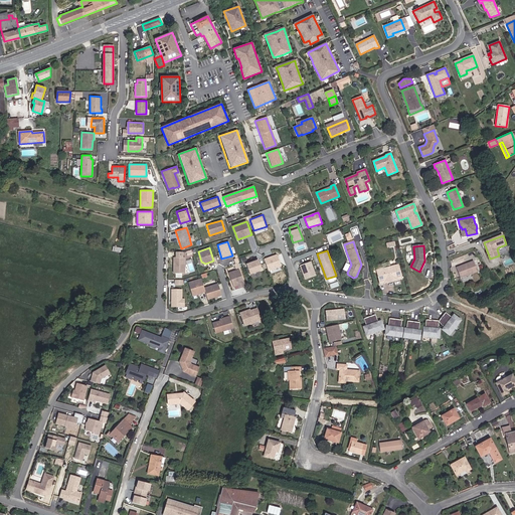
[(184,274),(184,258),(182,258),(182,251),(175,251),(175,258),(173,258),(173,273),(184,274)]
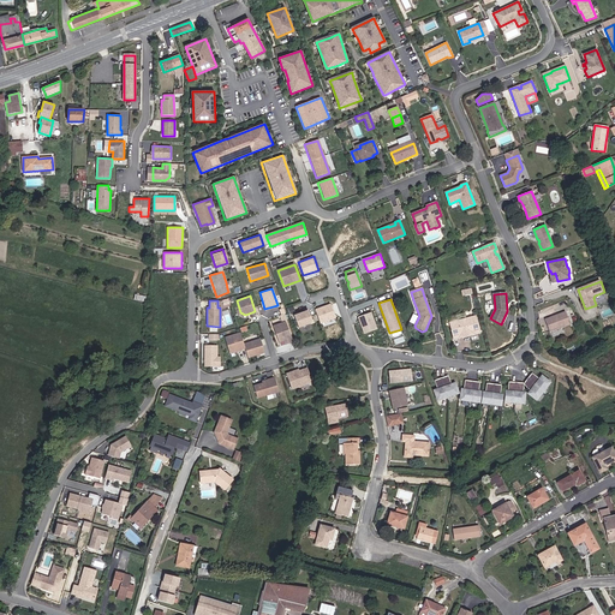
[(330,304),(316,309),(321,322),(335,317),(330,304)]
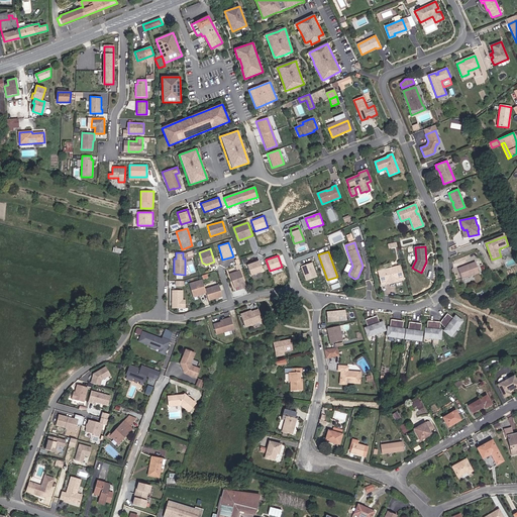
[(263,272),(259,262),(246,266),(250,276),(263,272)]
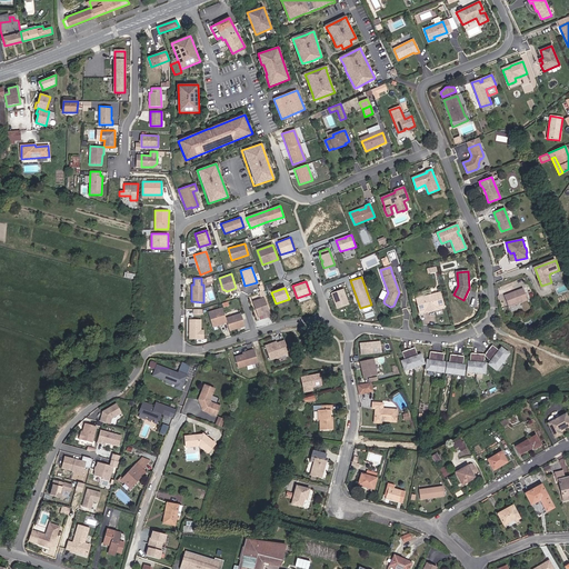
[(527,299),(522,288),(505,296),(508,307),(527,299)]
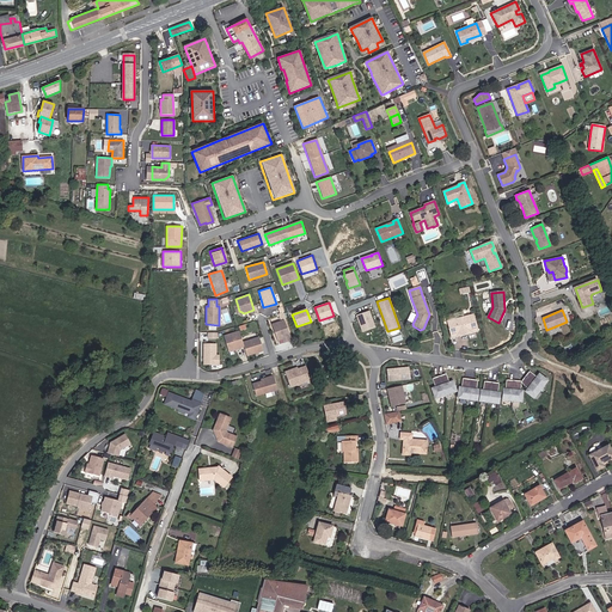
[(374,328),(368,311),(356,314),(362,332),(374,328)]
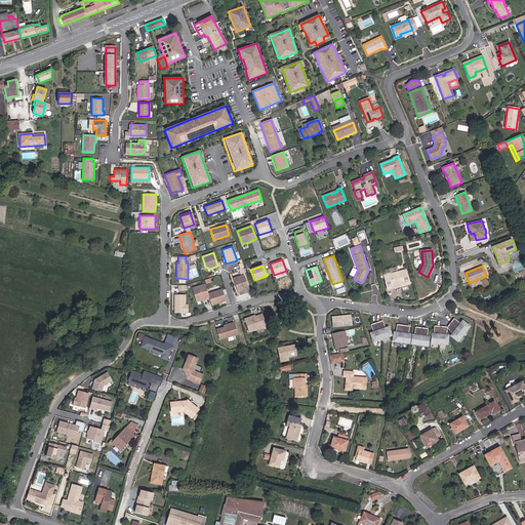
[(405,271),(384,276),(387,288),(392,286),(392,288),(401,286),(400,282),(408,280),(405,271)]
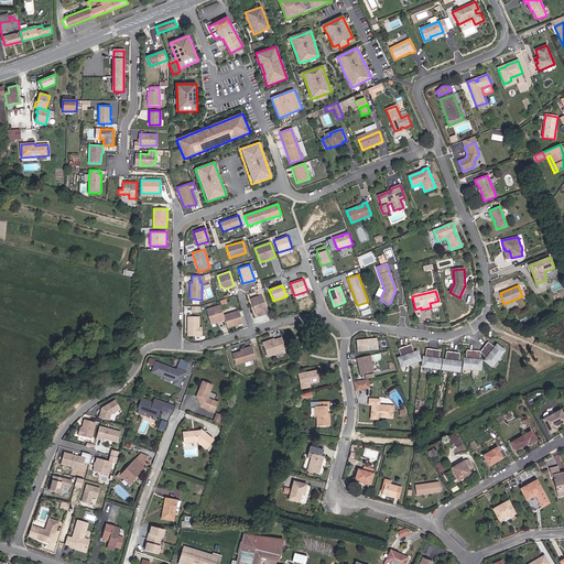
[(269,313),(261,294),(250,299),(255,313),(260,312),(261,315),(269,313)]
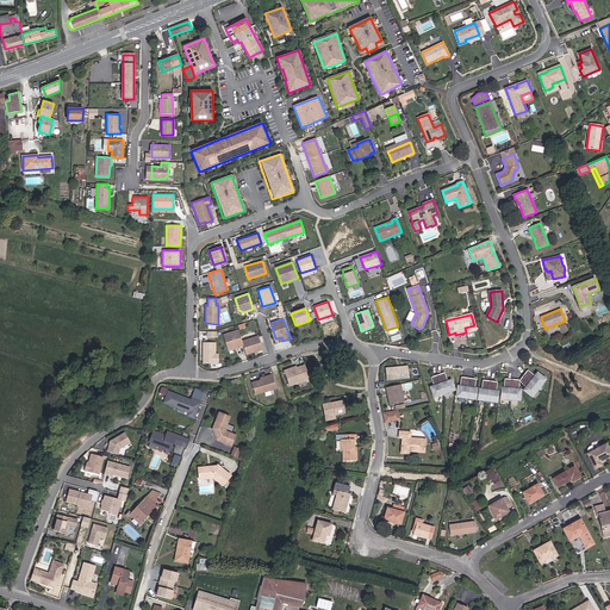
[(241,341),(237,330),(222,335),(228,350),(242,346),(241,341)]
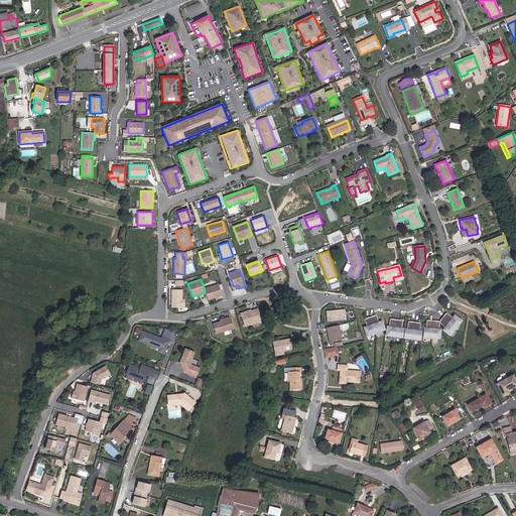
[(222,295),(218,284),(204,288),(205,292),(208,299),(222,295)]
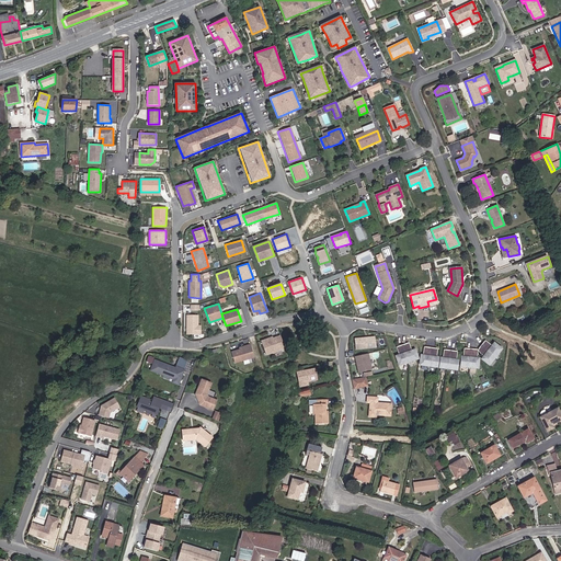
[(199,334),(201,325),(197,325),(197,315),(186,315),(186,334),(199,334)]
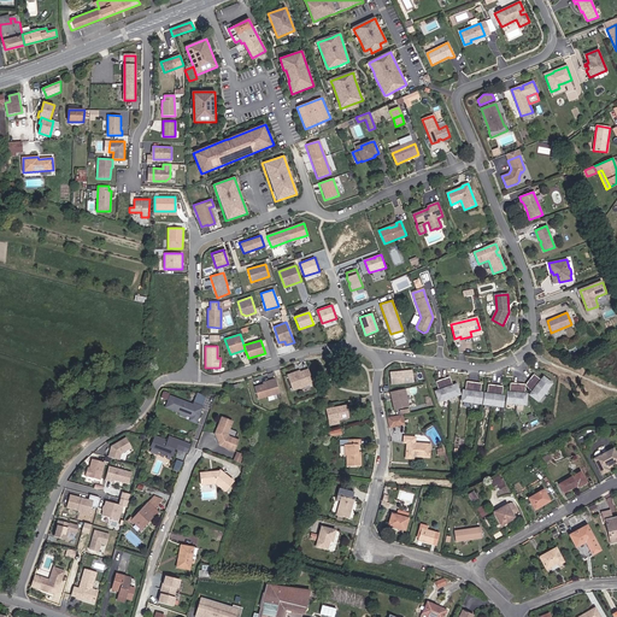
[(309,383),(307,378),(311,377),(307,369),(297,372),(297,371),(287,375),(292,389),(299,387),(299,388),(309,385),(309,383)]
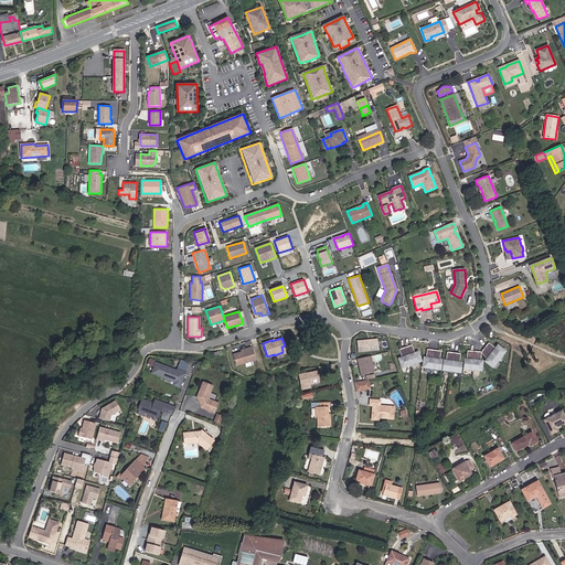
[(379,350),(376,339),(356,342),(358,353),(379,350)]
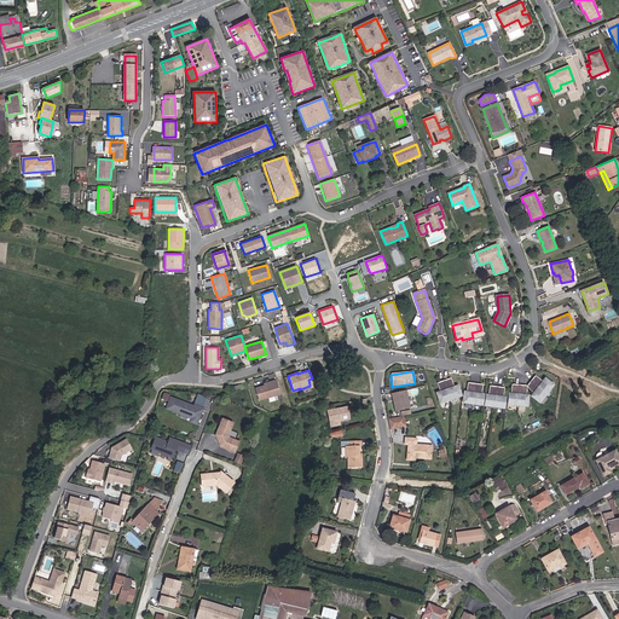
[(531,395),(538,403),(553,386),(545,379),(539,386),(538,385),(541,381),(534,376),(527,383),(530,388),(532,391),(534,388),(536,388),(531,395)]
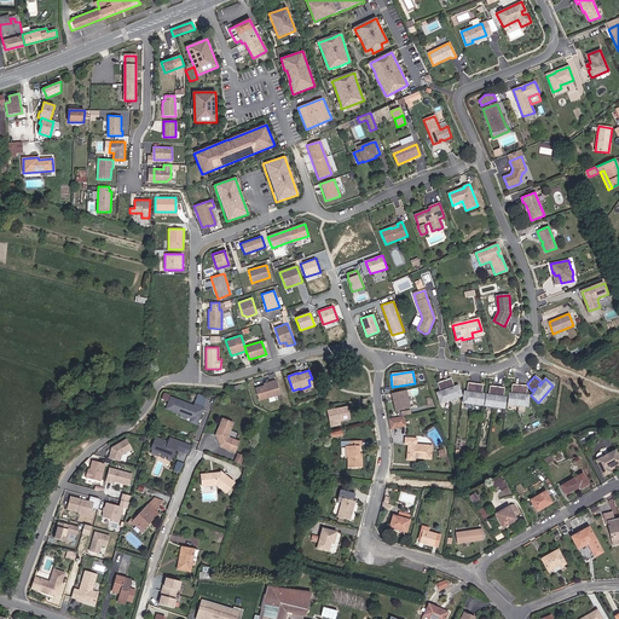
[(461,395),(457,386),(449,388),(449,387),(452,386),(450,379),(438,382),(440,389),(444,388),(445,389),(435,393),(439,403),(461,395)]
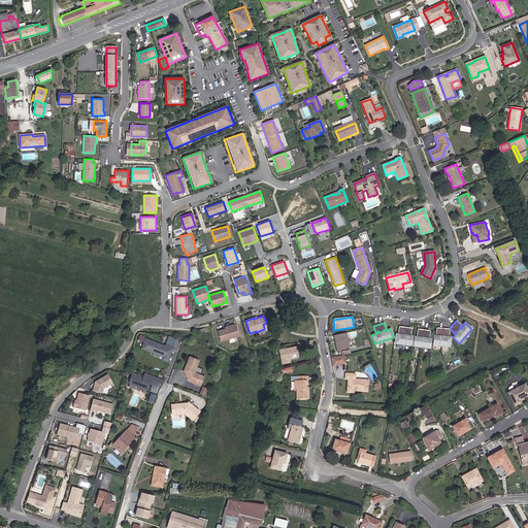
[(238,336),(235,324),(231,325),(231,327),(225,329),(217,331),(220,341),(238,336)]
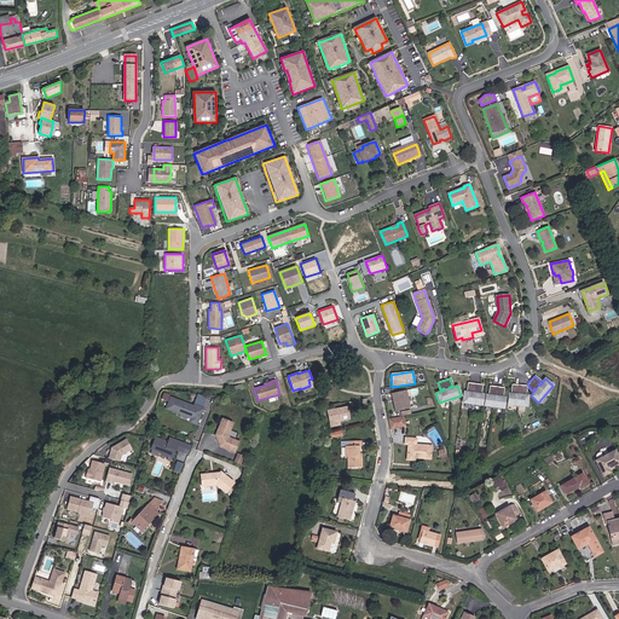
[(481,405),(482,394),(478,394),(478,393),(480,393),(481,385),(469,382),(468,391),(469,391),(469,393),(464,392),(462,403),(481,405)]
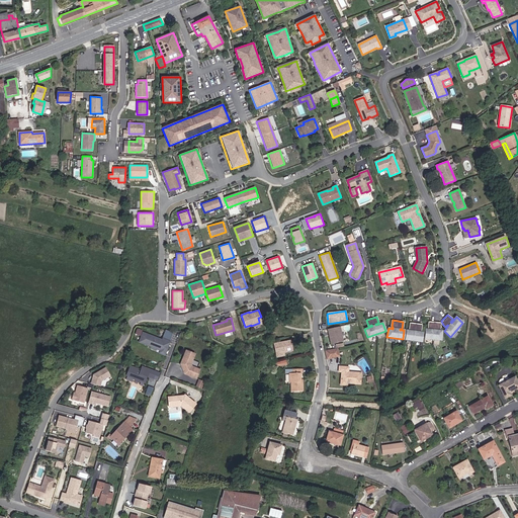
[(426,330),(425,338),(441,340),(442,331),(438,331),(438,330),(439,330),(440,323),(429,322),(429,329),(430,329),(430,330),(426,330)]
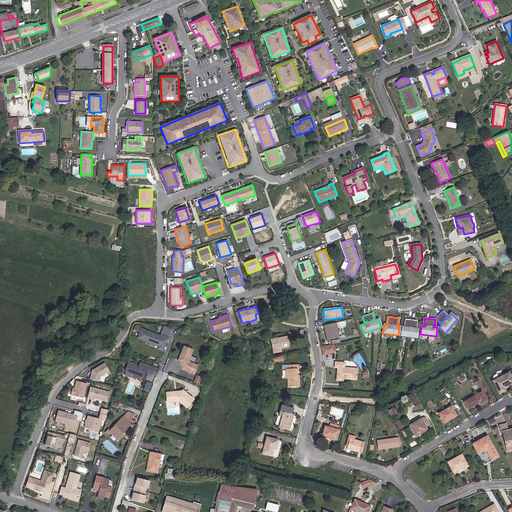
[(416,337),(417,328),(413,328),(414,327),(415,327),(416,320),(406,319),(405,325),(406,325),(406,327),(402,326),(400,335),(416,337)]
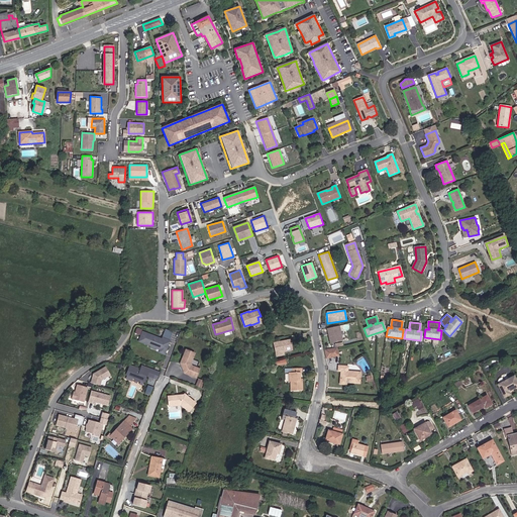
[(342,340),(339,326),(327,328),(330,343),(342,340)]
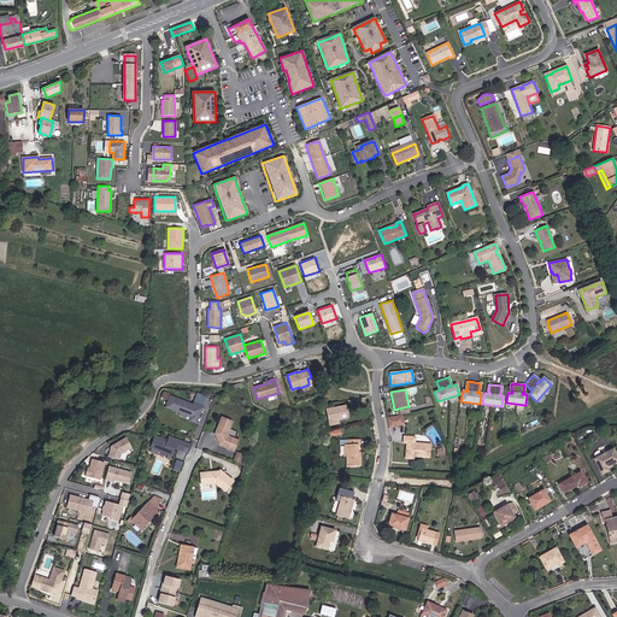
[(203,409),(171,397),(166,407),(182,413),(182,411),(193,416),(192,417),(191,421),(197,423),(203,409)]
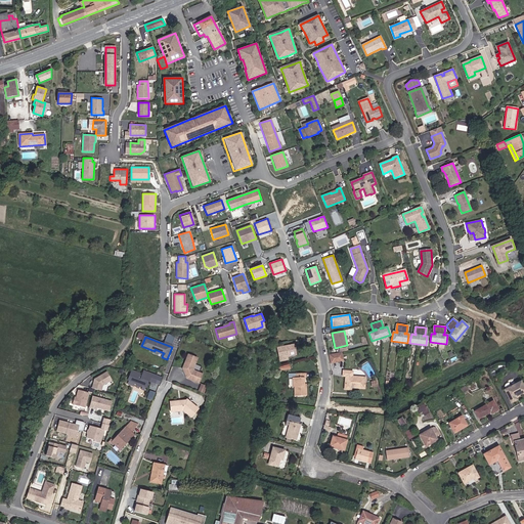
[(296,355),(294,345),(276,348),(278,358),(296,355)]
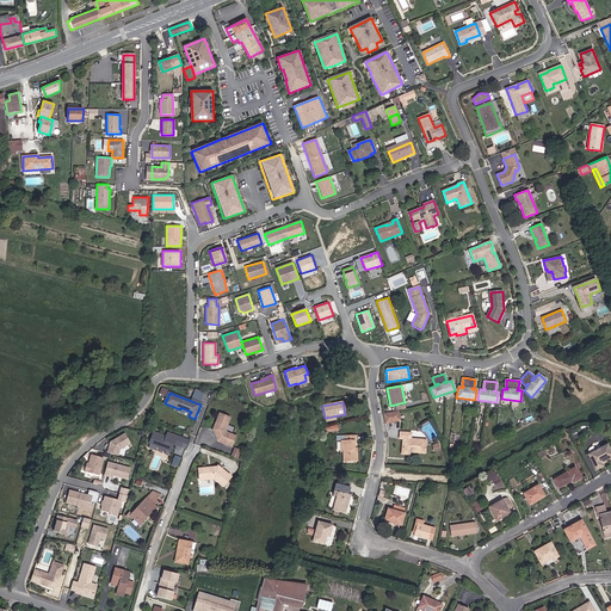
[(399,411),(383,414),(386,424),(401,420),(399,411)]
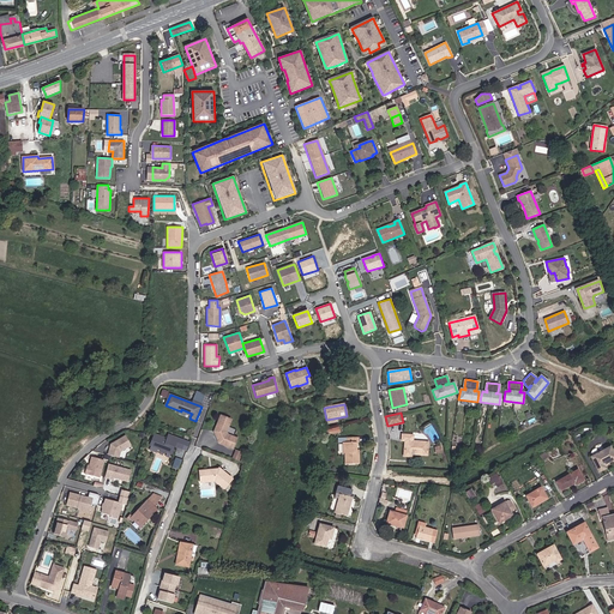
[(227,432),(232,420),(221,416),(215,432),(216,435),(217,435),(218,438),(217,439),(220,443),(233,449),(236,438),(228,434),(227,432)]
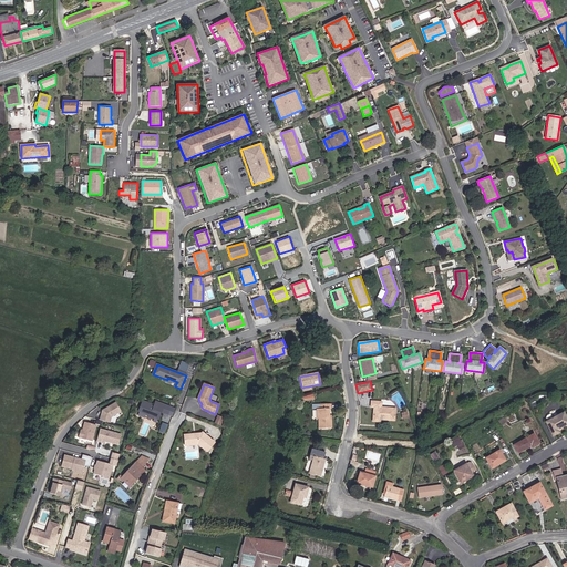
[(158,418),(162,411),(168,414),(172,406),(156,401),(154,406),(151,405),(152,403),(143,400),(140,410),(147,413),(148,416),(152,418),(155,416),(158,418)]
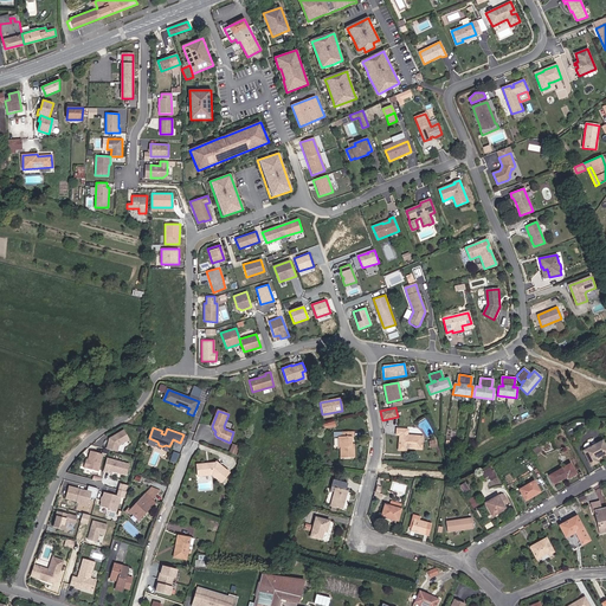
[(421,450),(423,437),(407,436),(407,430),(397,429),(397,434),(400,436),(399,450),(406,451),(406,449),(421,450)]
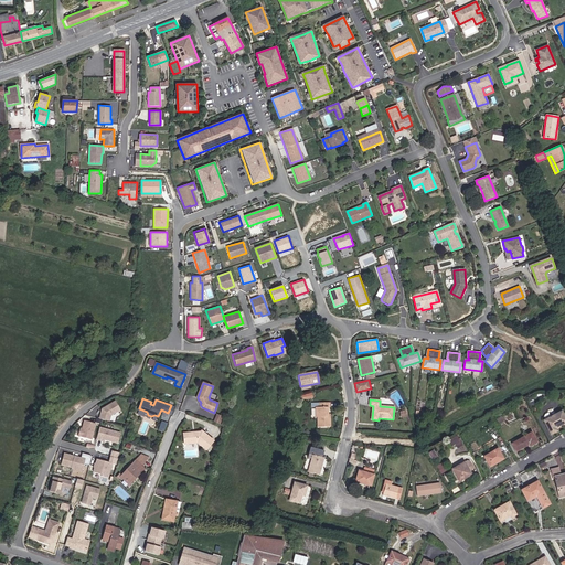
[(120,409),(115,401),(104,408),(102,411),(99,418),(109,422),(110,415),(120,409)]
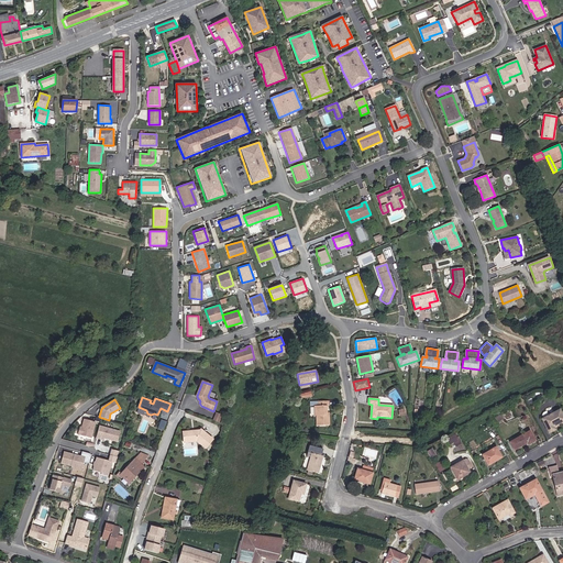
[(327,416),(327,412),(327,406),(329,406),(329,401),(318,401),(318,406),(315,406),(316,416),(317,416),(317,426),(329,426),(329,416),(327,416)]
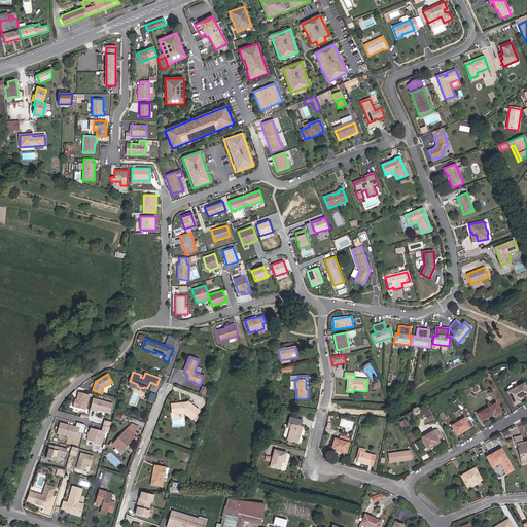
[(508,391),(507,392),(514,405),(519,402),(518,399),(526,393),(526,389),(524,383),(514,389),(512,386),(508,387),(507,389),(508,391)]
